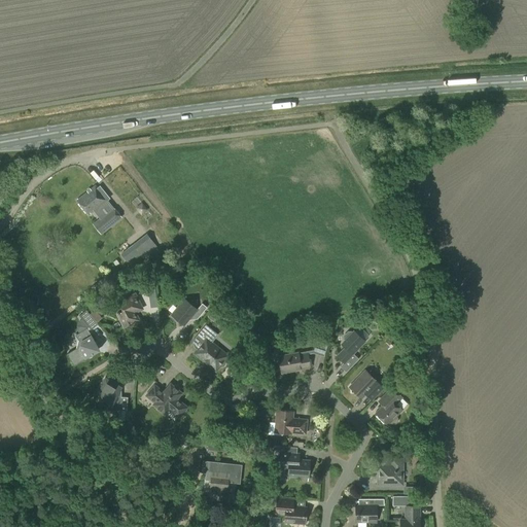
[(113,208),(95,185),(77,201),(89,214),(99,206),(105,214),(113,208)]
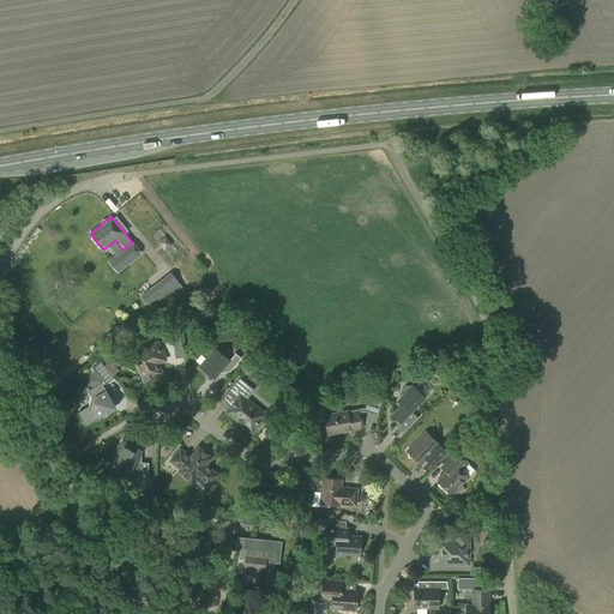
[(172,244),(166,236),(157,242),(164,251),(172,244)]
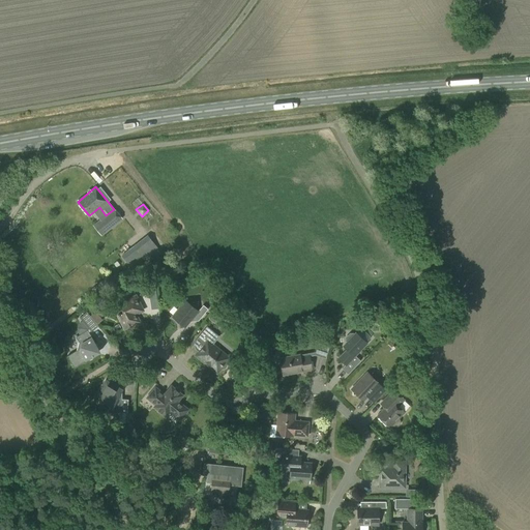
[(140,269),(147,263),(145,260),(158,248),(147,235),(134,246),(143,258),(136,263),(140,269)]
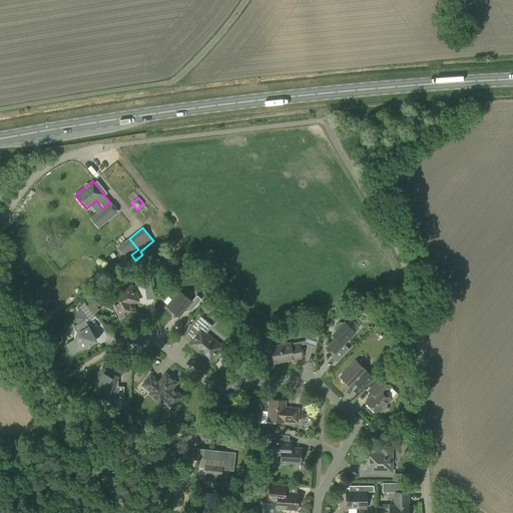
[(92,286),(104,277),(99,271),(87,280),(92,286)]
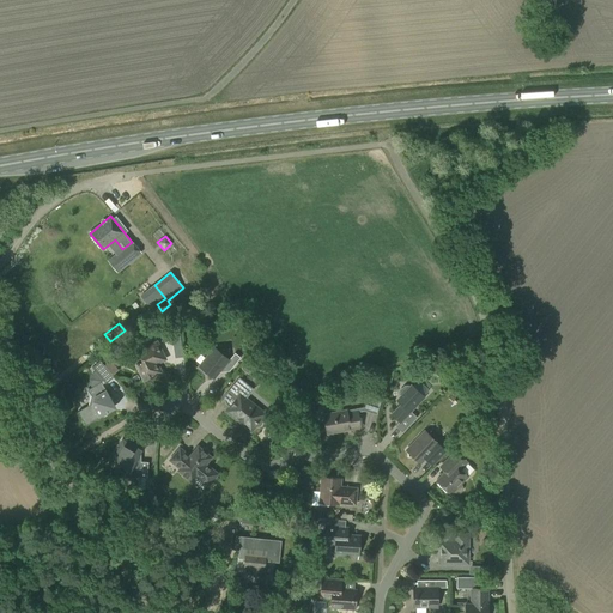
[(175,358),(183,357),(181,339),(173,340),(175,358)]
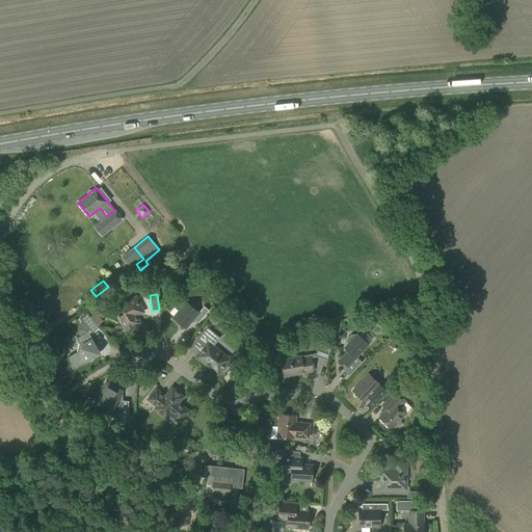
[(125,330),(139,323),(136,316),(143,312),(136,297),(113,308),(125,330)]
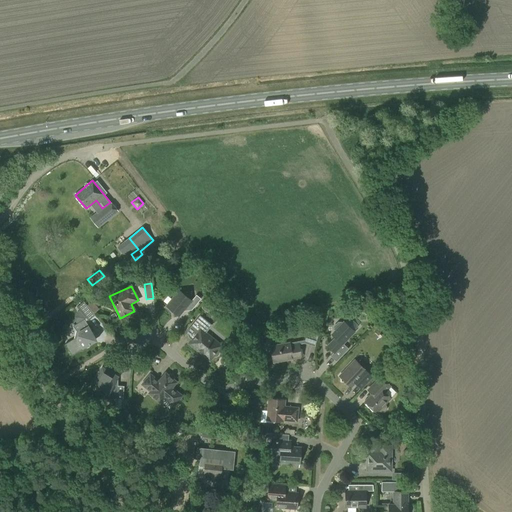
[(192,300),(179,290),(167,305),(179,316),(187,306),(192,309),(201,298),(197,294),(192,300)]
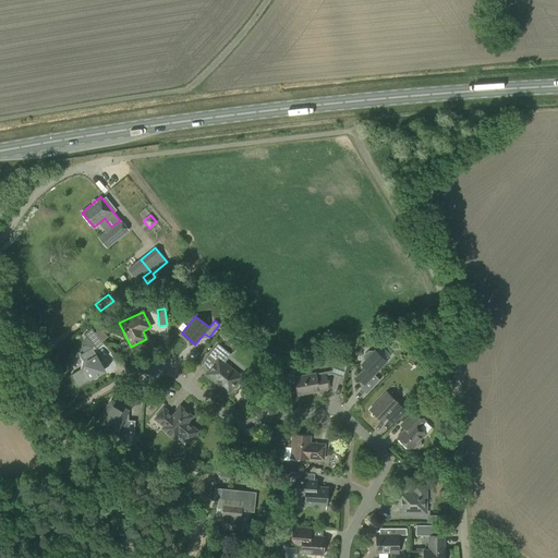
[(229,325),(223,330),(230,335),(240,343),(244,338),(229,325)]
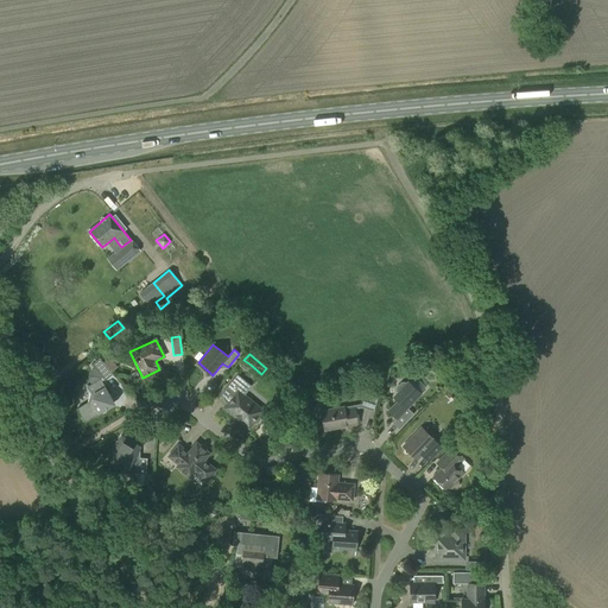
[(105,380),(111,375),(113,374),(100,358),(92,363),(105,380)]
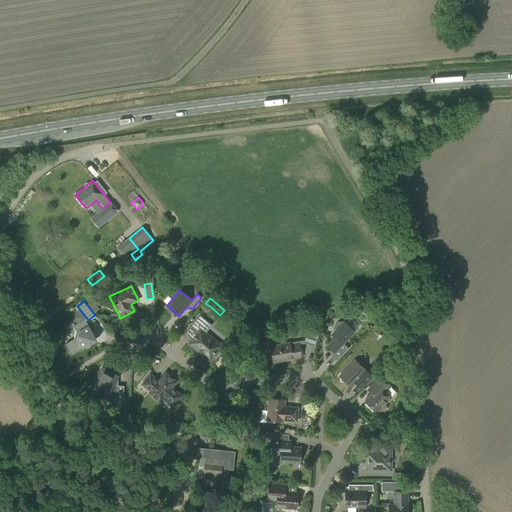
[(216,356),(217,356),(219,354),(219,352),(218,351),(218,350),(222,345),(206,332),(212,325),(200,315),(191,327),(197,332),(189,342),(210,359),(213,356),(216,356)]
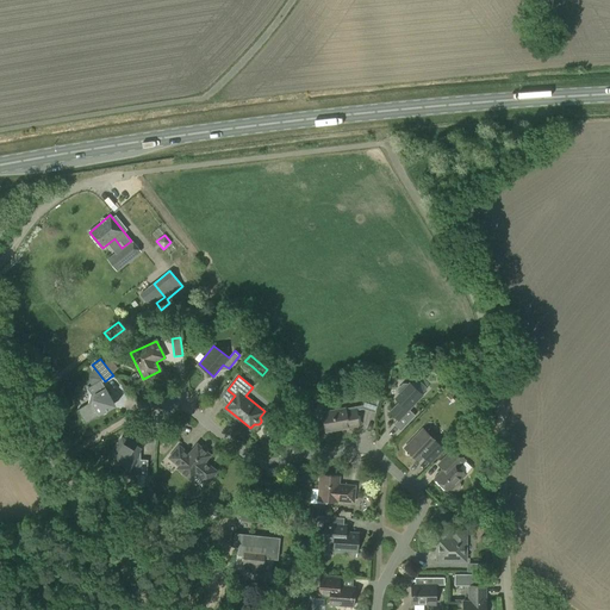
[(85,423),(114,405),(100,380),(87,388),(91,393),(88,403),(76,410),(85,423)]
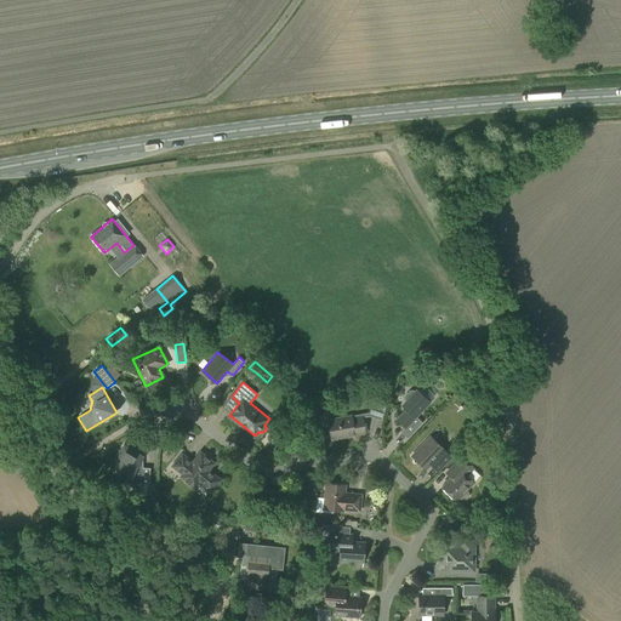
[(429,402),(417,389),(416,392),(415,391),(410,391),(410,398),(403,405),(408,410),(398,420),(405,427),(400,432),(408,438),(423,422),(416,416),(429,402)]
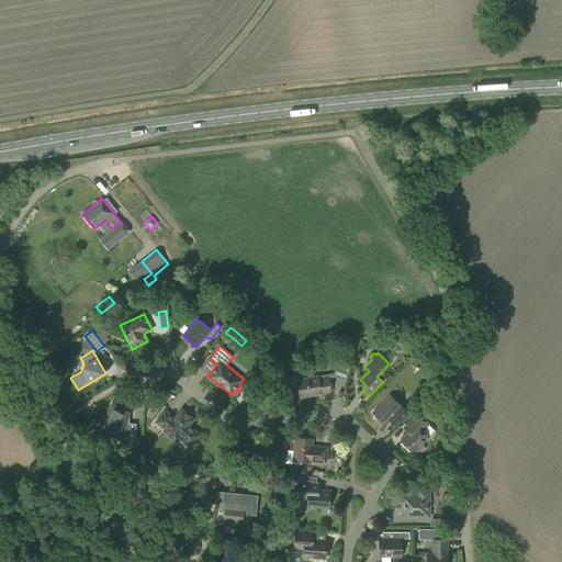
[(338,363),(334,375),(345,379),(349,366),(338,362),(338,363)]
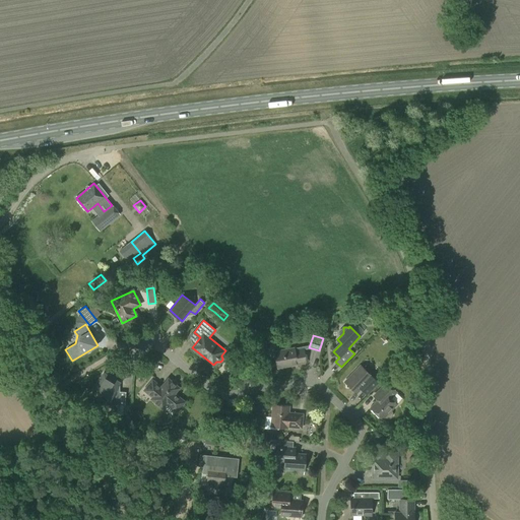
[(295,350),(295,347),(274,351),(277,368),(306,362),(304,348),(295,350)]
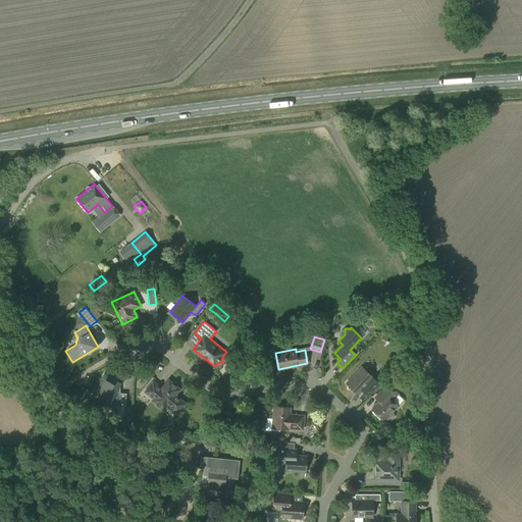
[(367,384),(373,390),(381,381),(375,376),(374,378),(362,366),(346,382),(348,384),(348,388),(352,388),(358,395),(367,384)]
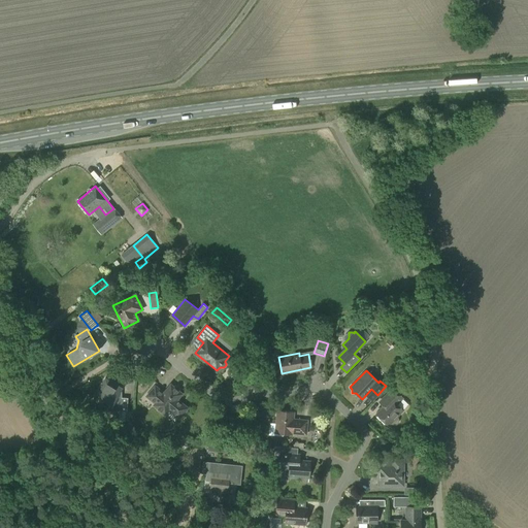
[(127,411),(128,398),(122,397),(118,395),(122,389),(105,380),(96,396),(105,401),(104,402),(109,410),(119,410),(119,422),(125,422),(126,411),(127,411)]
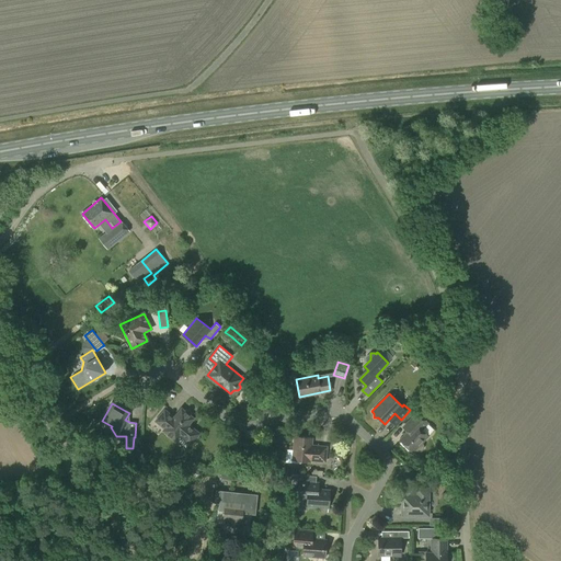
[(186,410),(184,411),(182,408),(174,418),(164,410),(156,421),(165,428),(163,431),(170,435),(173,431),(191,444),(199,433),(189,424),(193,418),(191,415),(191,414),(191,412),(189,410),(186,410)]
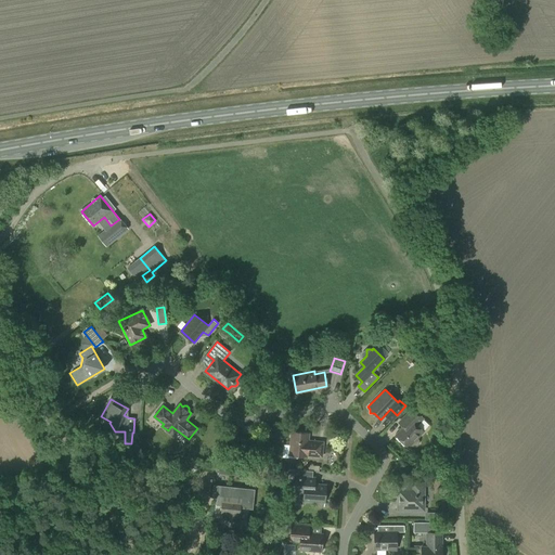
[(416,447),(417,446),(417,444),(418,444),(418,443),(418,442),(418,441),(417,440),(417,439),(416,439),(423,431),(416,426),(423,418),(412,409),(400,421),(404,426),(395,436),(408,448),(410,446),(411,446),(412,447),(413,447),(414,447),(415,447),(416,447)]
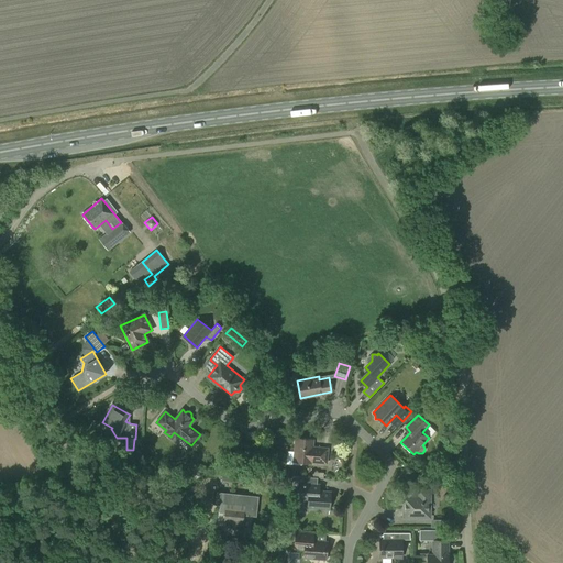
[(327,463),(329,449),(313,446),(315,440),(296,438),(294,461),(311,463),(311,462),(327,463)]
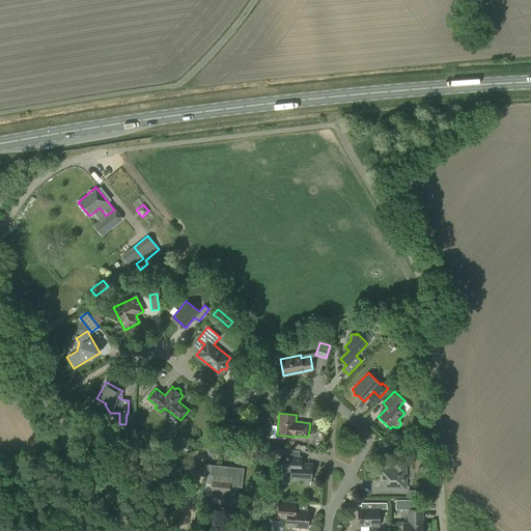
[(230,426),(222,425),(221,438),(226,439),(227,435),(229,435),(230,426)]
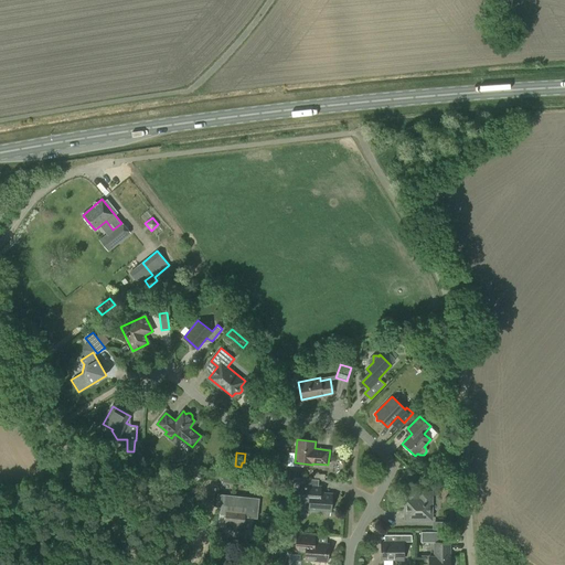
[(249,479),(223,475),(222,482),(248,486),(249,479)]
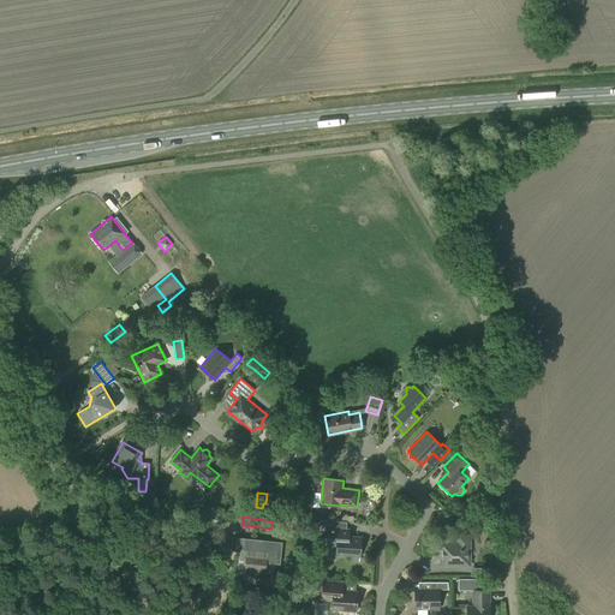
[(360,556),(362,537),(346,536),(346,521),(320,520),(318,535),(328,536),(327,544),(332,544),(332,554),(336,554),(336,555),(360,556)]
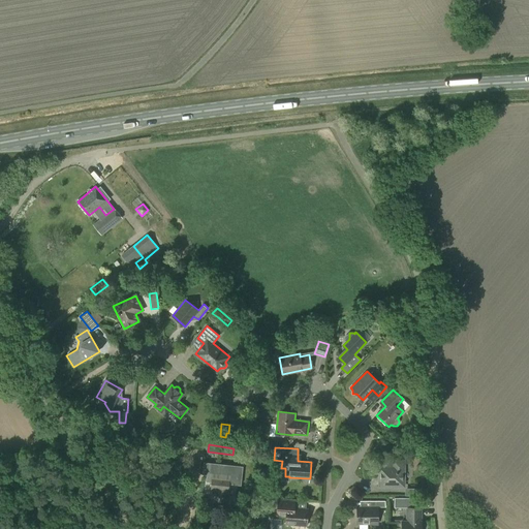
[(404,486),(404,461),(384,461),(384,467),(381,467),(381,480),(384,480),(384,487),(404,486)]
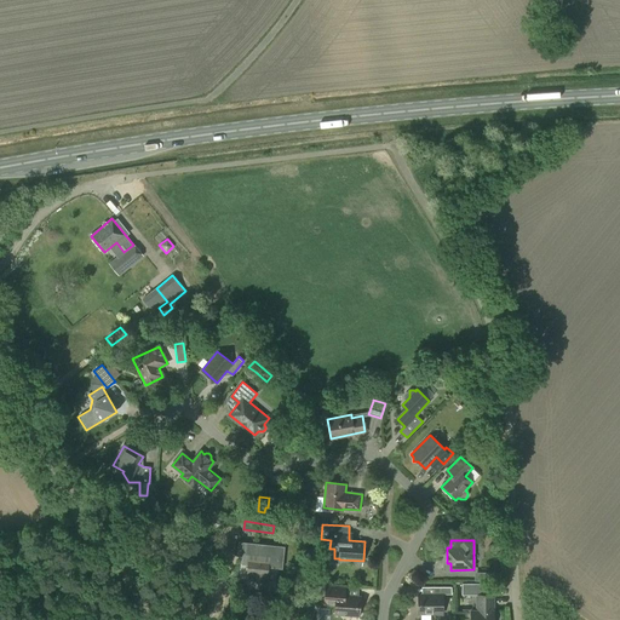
[(239,543),(236,556),(250,557),(247,575),(258,577),(257,583),(267,583),(268,568),(282,569),(285,546),(239,543)]
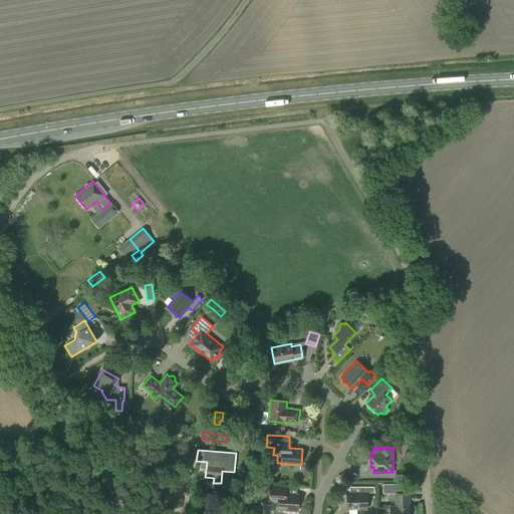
[(400,483),(382,482),(382,491),(400,491),(400,483)]
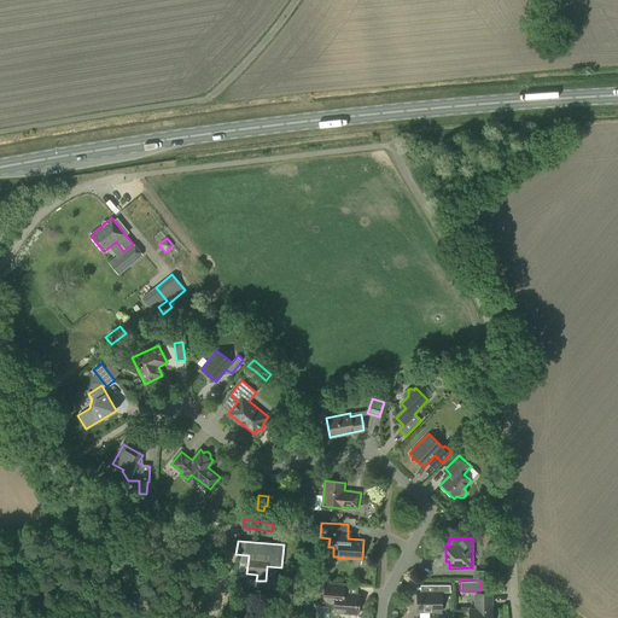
[(357,614),(360,595),(344,594),(344,586),(325,584),(324,602),(334,602),(333,612),(357,614)]
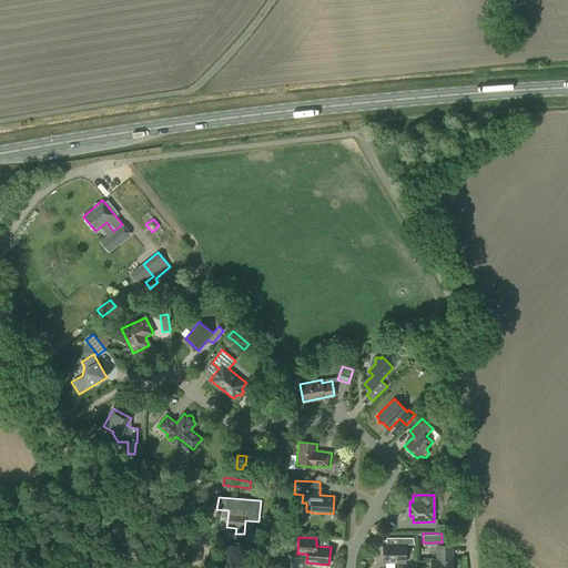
[(395,567),(395,563),(406,563),(405,545),(414,545),(414,537),(397,538),(397,545),(383,545),(383,563),(386,563),(385,567),(395,567)]
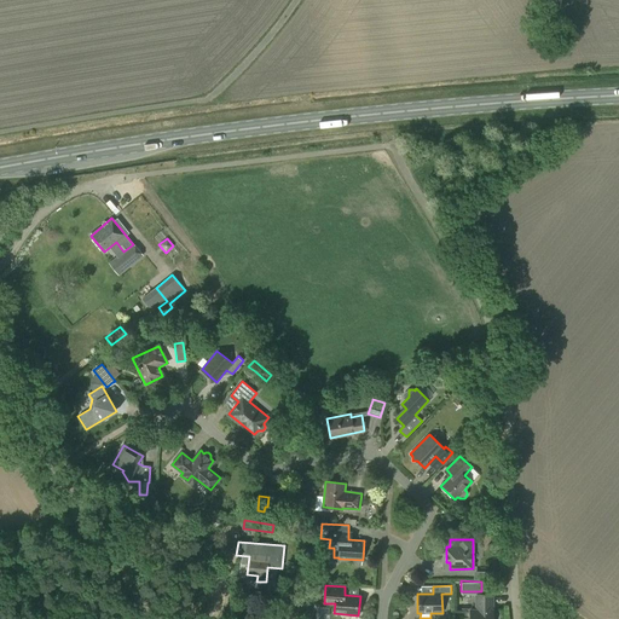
[(469,618),(492,618),(492,594),(475,594),(475,611),(470,611),(469,618)]
